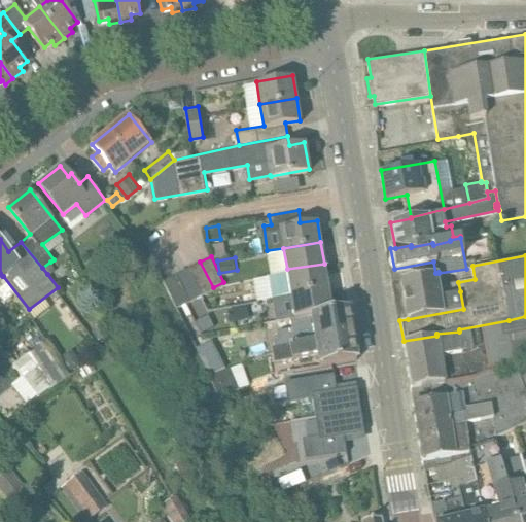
[(47,274),(56,268),(50,262),(42,268),(47,274)]
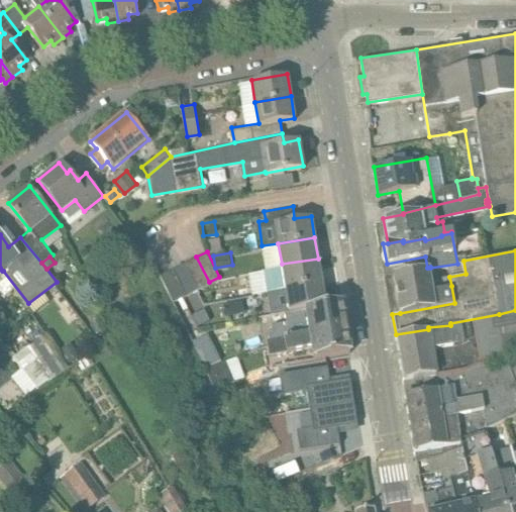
[(198,288),(209,282),(196,257),(185,262),(198,288)]
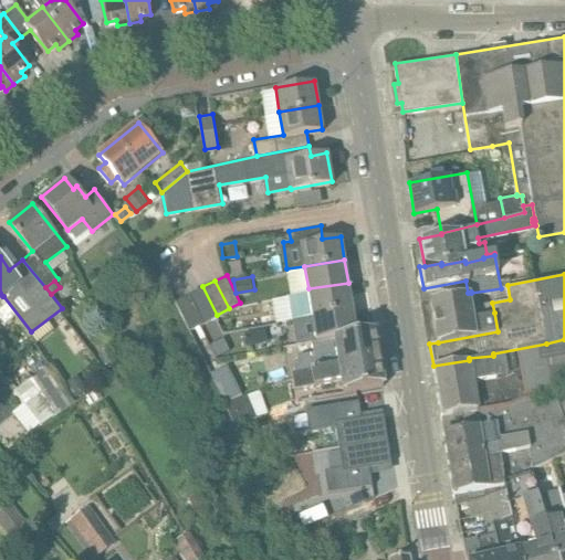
[(312,313),(352,306),(348,283),(309,288),(312,313)]
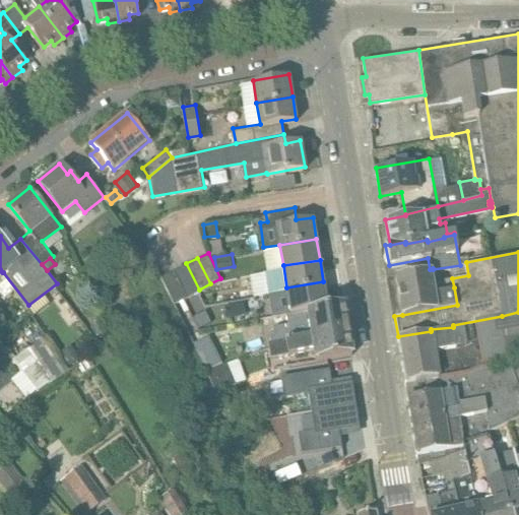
[(189,295),(199,290),(186,263),(176,268),(189,295)]
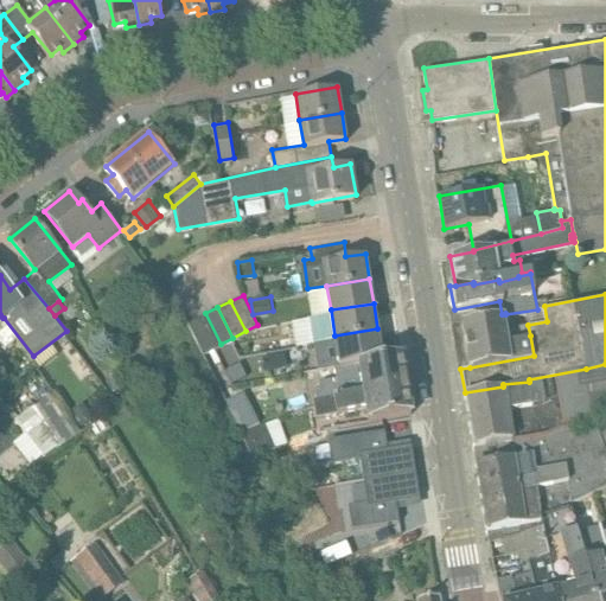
[(208,350),(221,344),(205,313),(192,320),(208,350)]
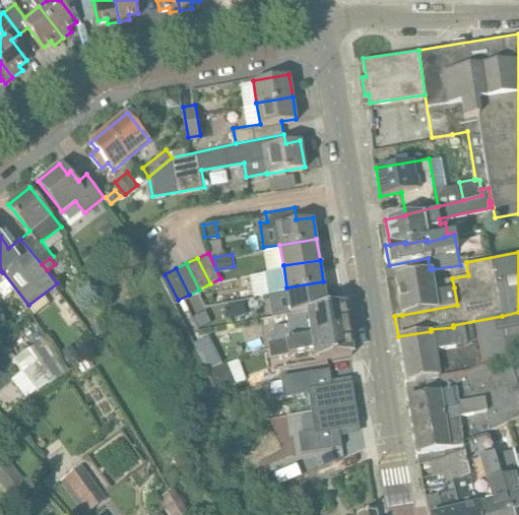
[(395,275),(402,315),(457,305),(454,287),(436,291),(433,269),(433,268),(430,269),(395,275)]
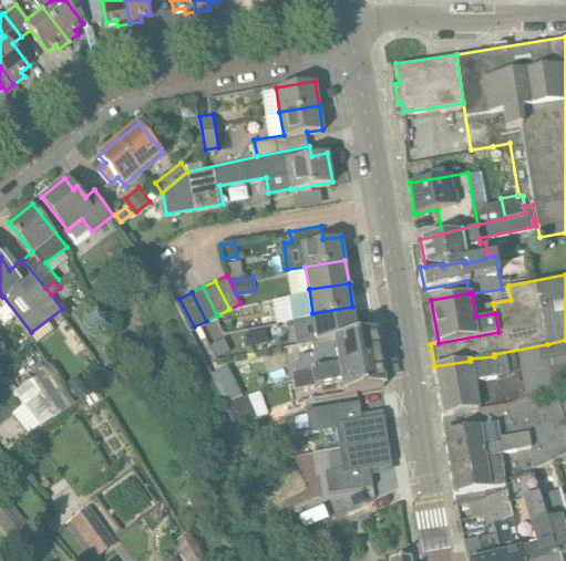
[(336,336),(335,335),(357,332),(352,307),(312,313),(317,339),(336,336)]
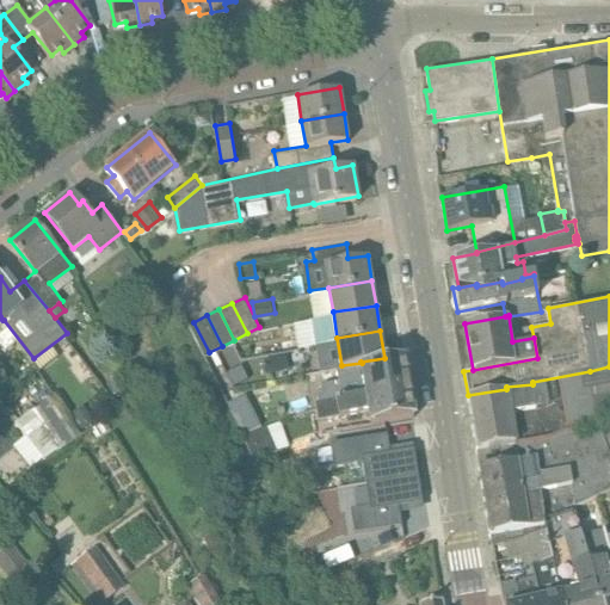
[(319,391),(320,399),(410,384),(405,355),(384,358),(361,362),(362,363),(363,374),(322,381),(325,391),(319,391)]
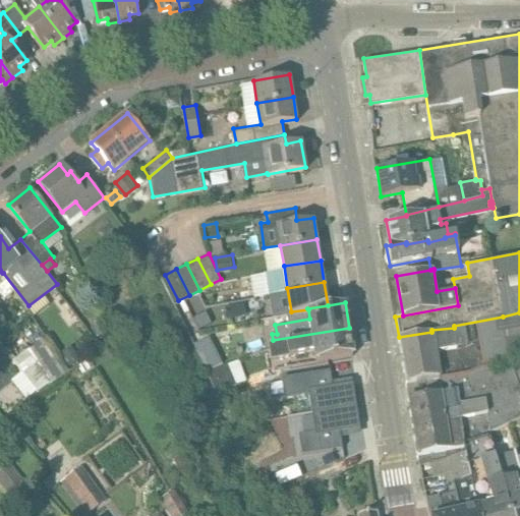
[(212,321),(206,309),(193,316),(198,327),(212,321)]
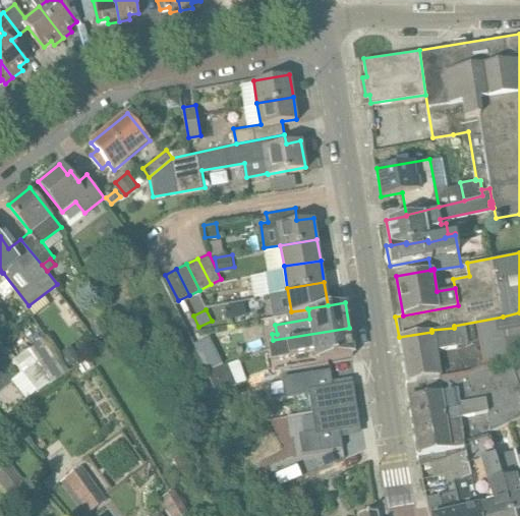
[(519,312),(503,317),(454,326),(454,328),(431,330),(431,332),(399,337),(406,383),(467,373),(495,367),(492,360),(519,349),(519,312)]
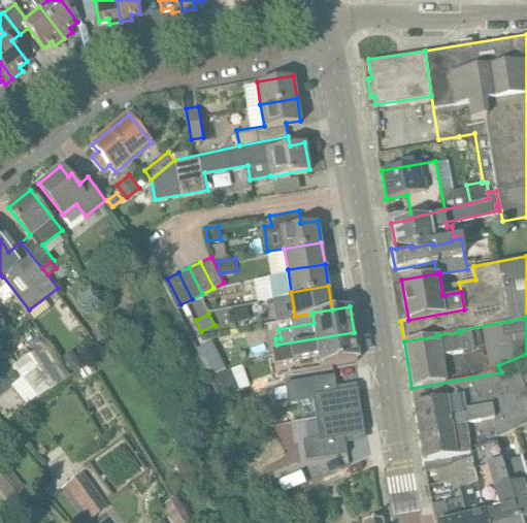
[(108,333),(102,321),(92,326),(97,338),(108,333)]
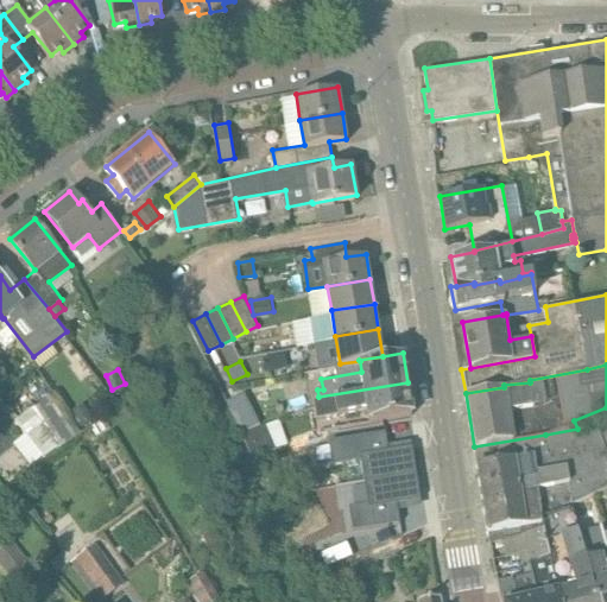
[(318,416),(366,407),(368,419),(412,412),(408,382),(318,397),(315,397),(318,416)]
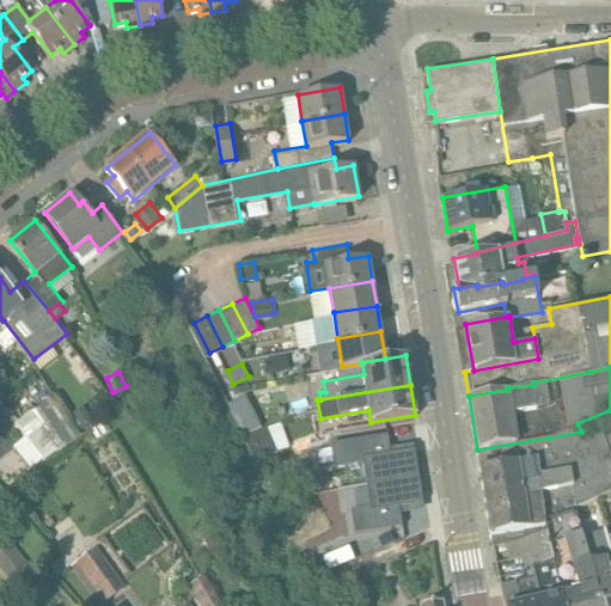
[(59,450),(83,433),(55,392),(17,421),(47,457),(59,448),(59,450)]
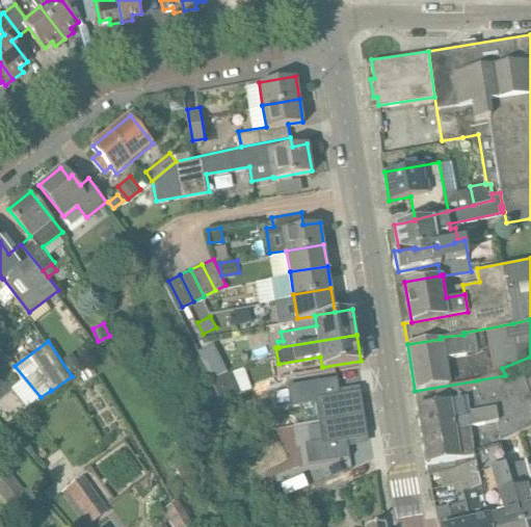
[(63,358),(73,371),(84,363),(74,349),(63,358)]
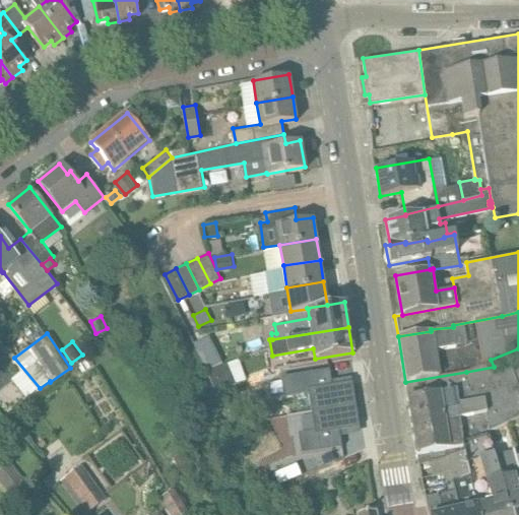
[(117,355),(113,344),(104,349),(108,359),(117,355)]
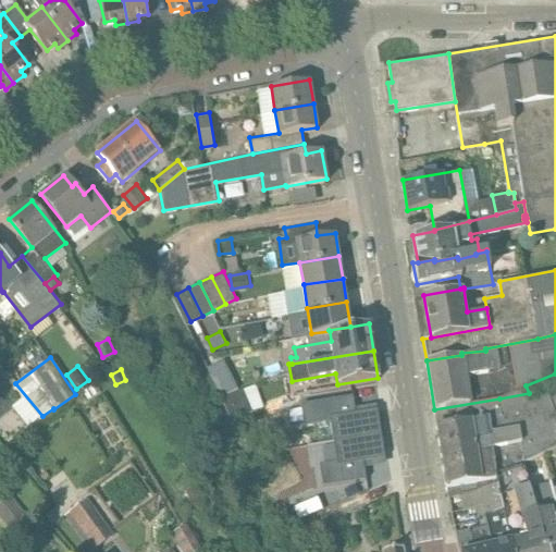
[(235,385),(230,375),(217,381),(223,392),(235,385)]
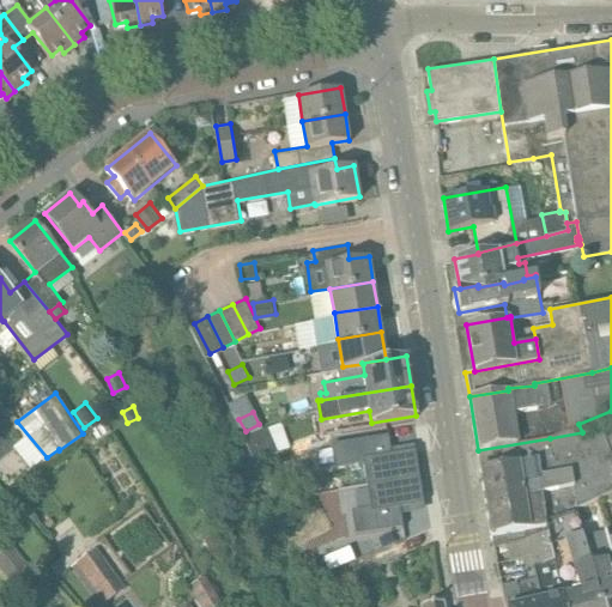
[(113,429),(107,419),(89,430),(95,439),(113,429)]
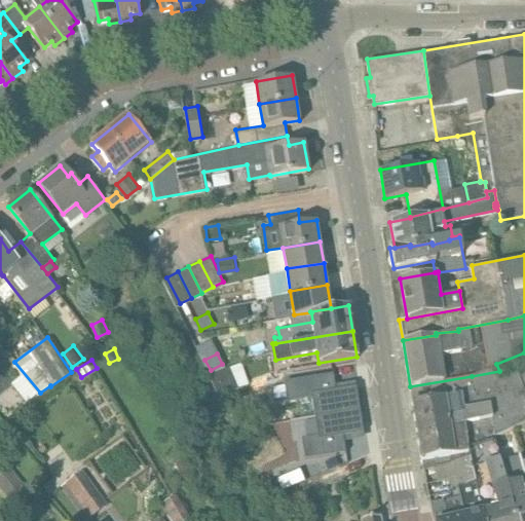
[(219,394),(249,381),(240,360),(211,371),(219,394)]
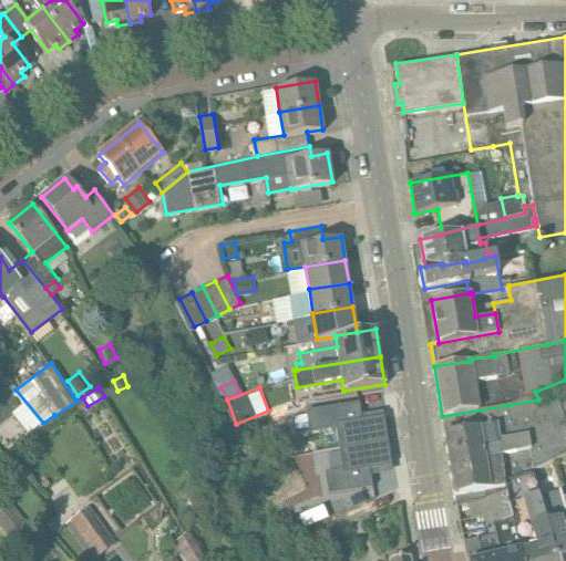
[(533,468),(553,459),(559,456),(565,454),(565,394),(538,401),(538,400),(508,405),(442,416),(452,473),(485,467),(486,471),(493,470),(493,466),(502,465),(501,455),(528,448),(533,468)]
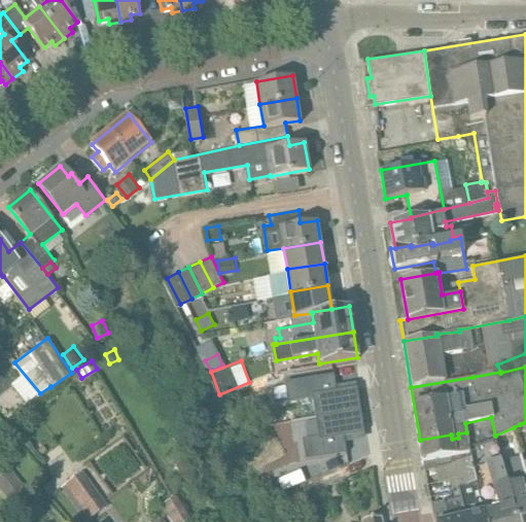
[(293,378),(296,398),(313,395),(316,415),(361,408),(357,384),(337,388),(335,372),(293,378)]
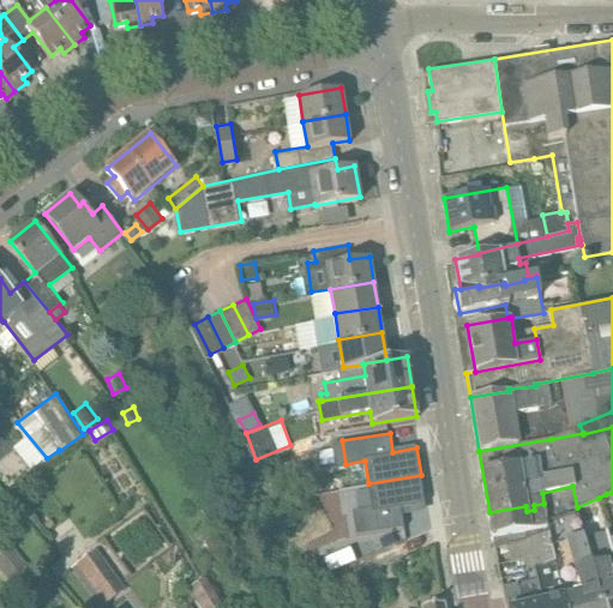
[(372,505),(353,509),(356,533),(404,525),(401,506),(425,501),(421,475),(368,483),(372,505)]
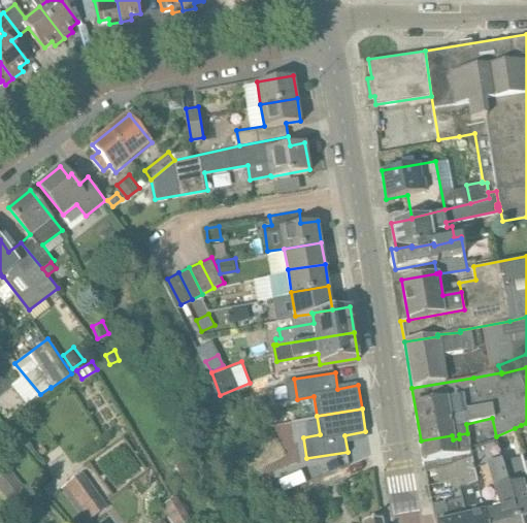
[(425,468),(455,462),(471,458),(470,453),(470,450),(496,437),(496,436),(492,418),(466,424),(467,433),(459,434),(459,438),(453,439),(452,435),(421,440),(424,460),(425,468)]
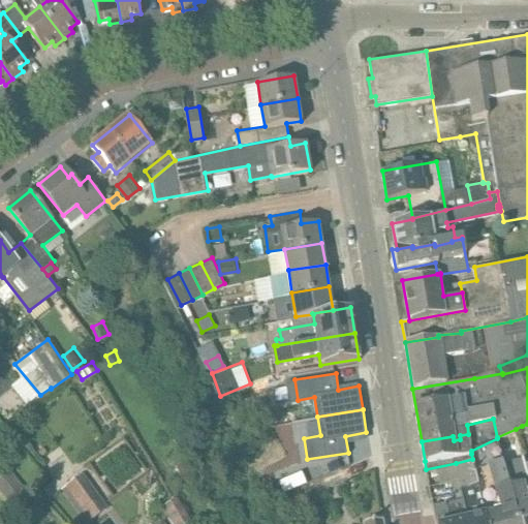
[(520,523),(502,461),(497,441),(497,438),(471,451),(471,454),(472,459),(488,523),(520,523)]
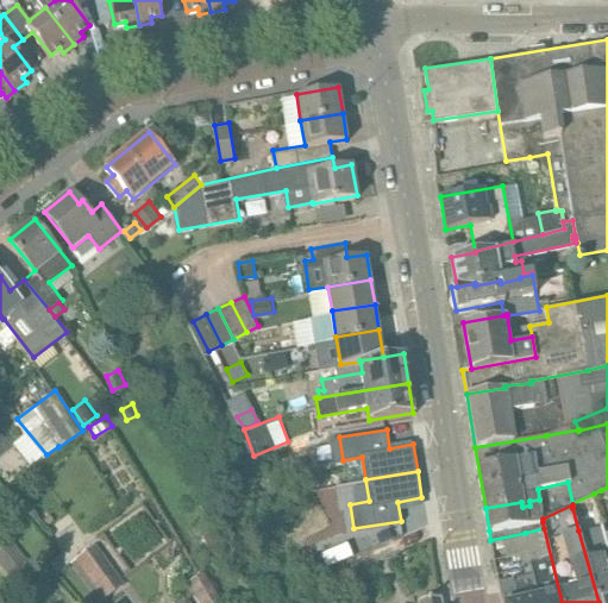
[(377,533),(381,541),(394,536),(389,527),(377,533)]
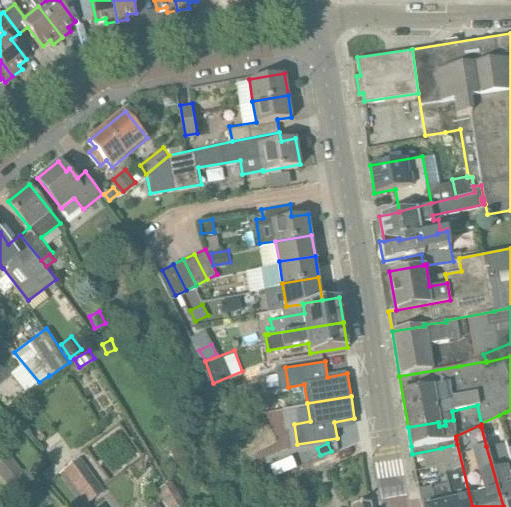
[(503,506),(510,506),(510,484),(507,485),(506,481),(510,480),(510,475),(508,465),(503,467),(501,460),(503,460),(498,443),(486,446),(503,506)]
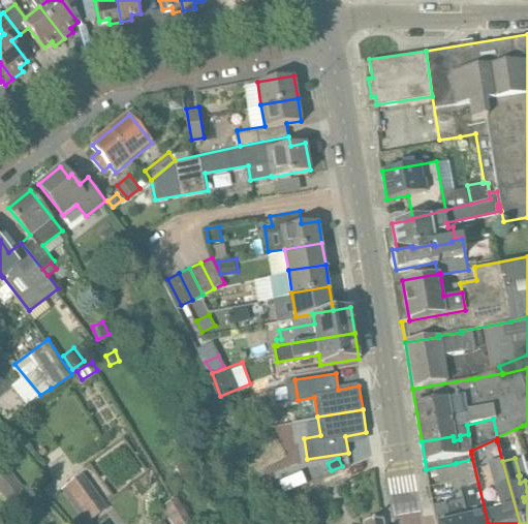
[(184,459),(176,464),(187,482),(194,476),(184,459)]
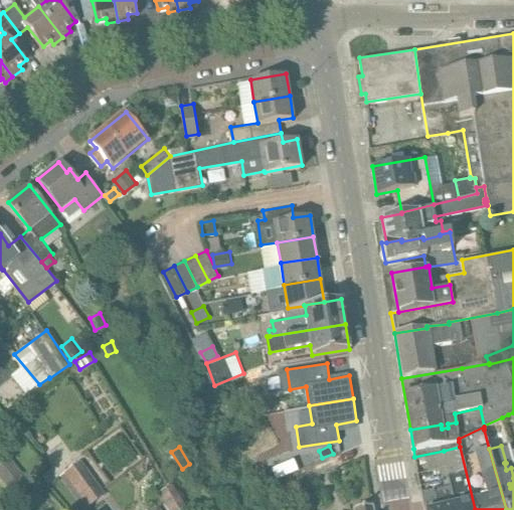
[(475,509),(460,447),(444,451),(453,486),(435,490),(434,488),(421,491),(424,509),(475,509)]
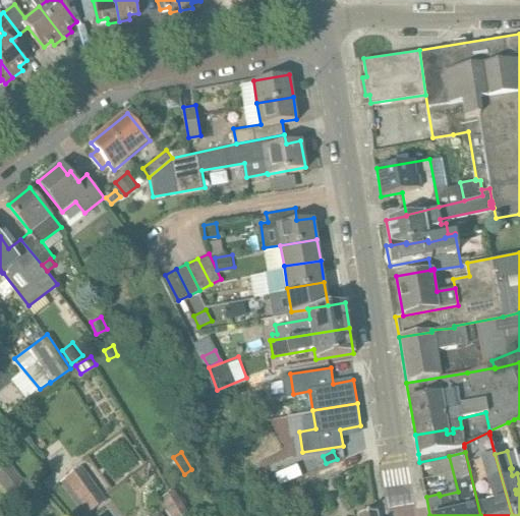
[(0,479),(8,490),(24,476),(11,460),(0,468),(0,479)]
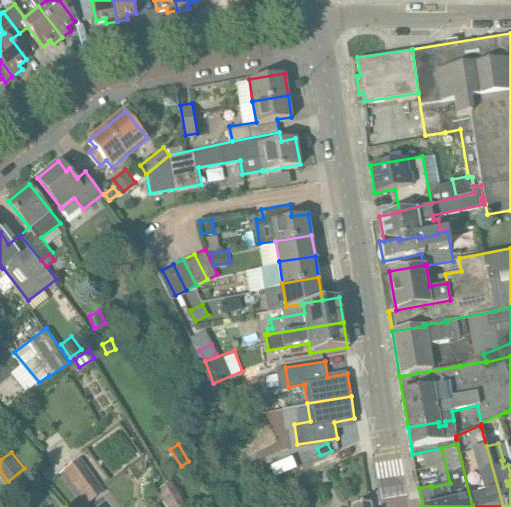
[(270,464),(275,475),(297,465),(292,454),(270,464)]
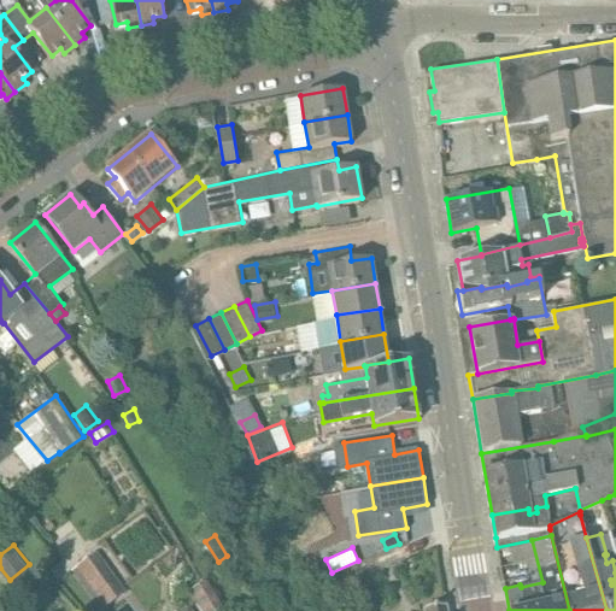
[(98,592),(119,576),(99,548),(77,564),(98,592)]
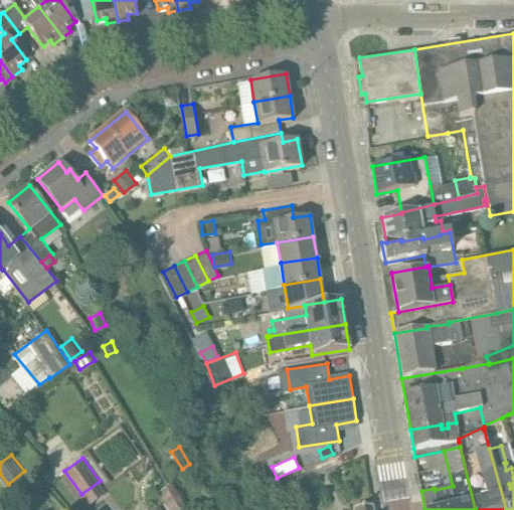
[(43,497),(33,485),(21,495),(31,507),(43,497)]
